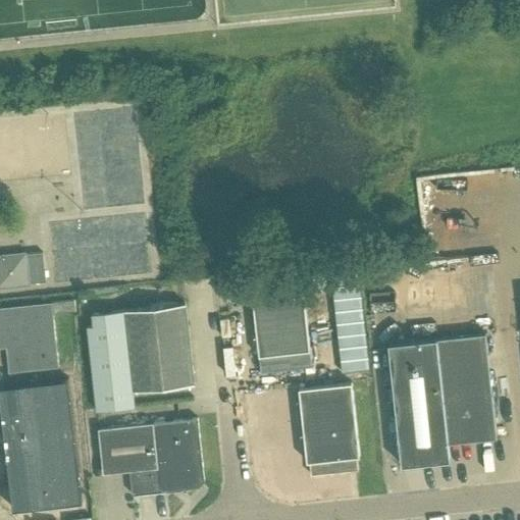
[(0,290),(27,287),(27,284),(44,282),(41,254),(23,256),(23,255),(0,258),(0,290)]
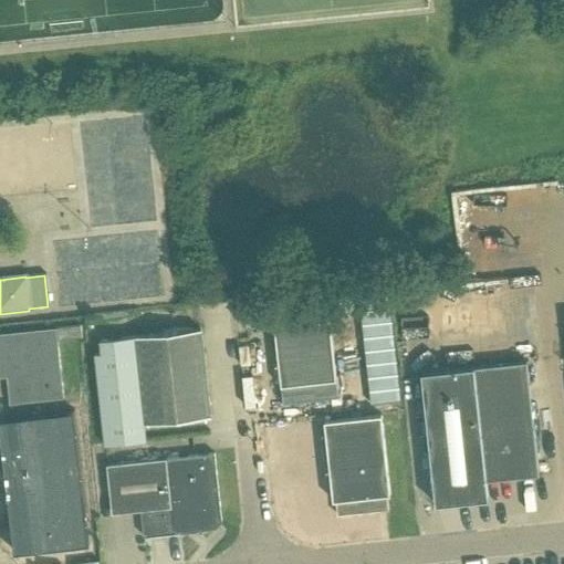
[(390,322),(386,282),(355,286),(358,312),(359,325),(390,322)]
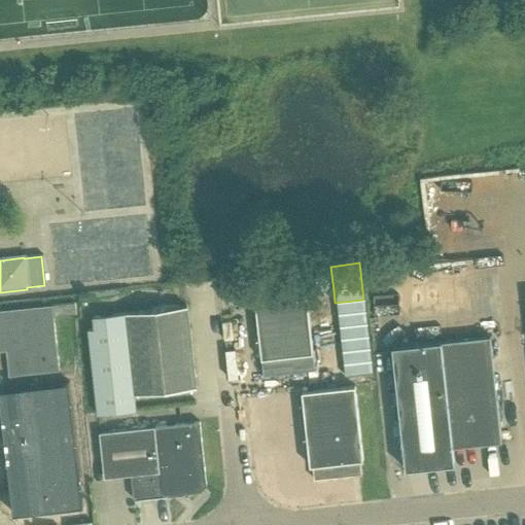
[(305,294),(334,290),(330,267),(302,270),(305,294)]
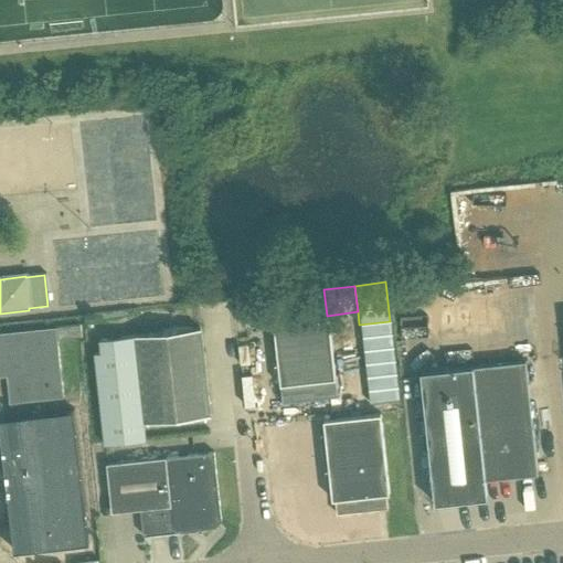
[(280,405),(337,400),(327,316),(272,321),(280,405)]
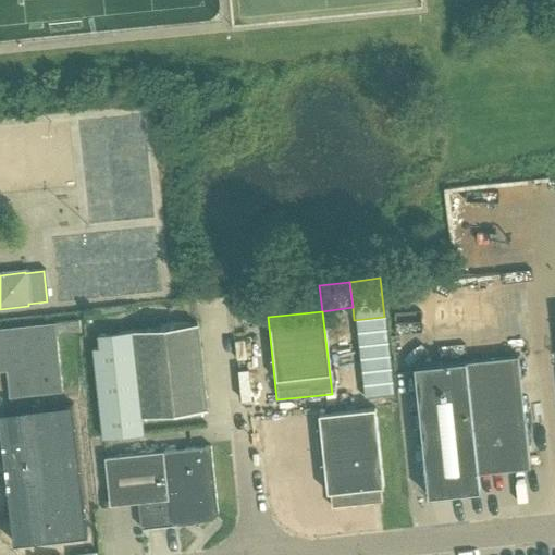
[(356,333),(386,330),(384,317),(354,320),(356,333)]
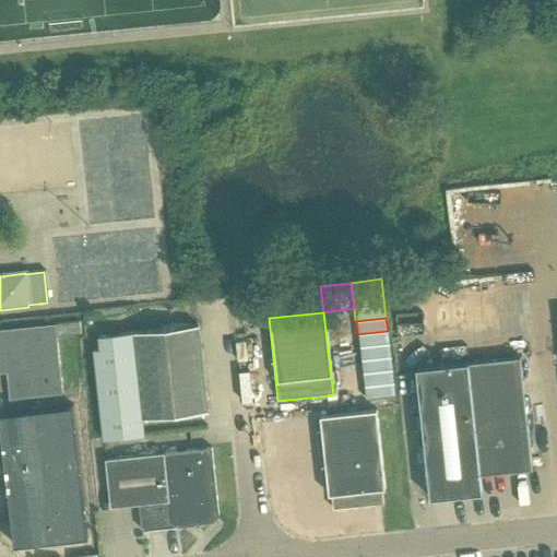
[(0,375),(4,375),(8,401),(61,395),(55,339),(79,335),(78,323),(0,332),(0,375)]
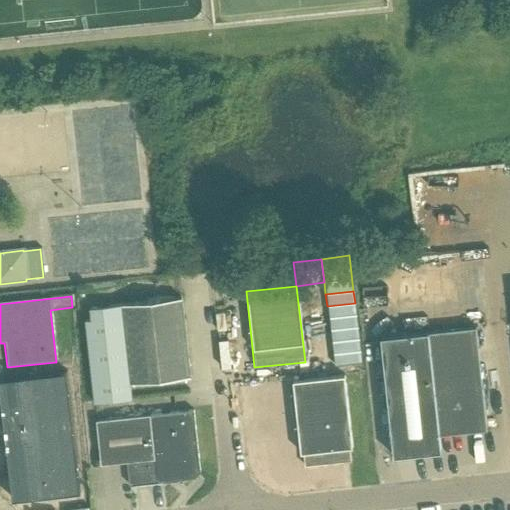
[(128,386),(130,385),(189,379),(181,299),(121,306),(90,309),(91,321),(85,322),(93,403),(130,399),(128,386)]
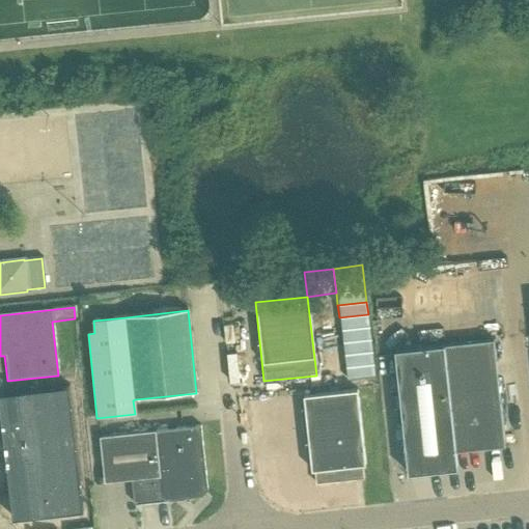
[(340,330),(369,327),(368,314),(339,317),(340,330)]
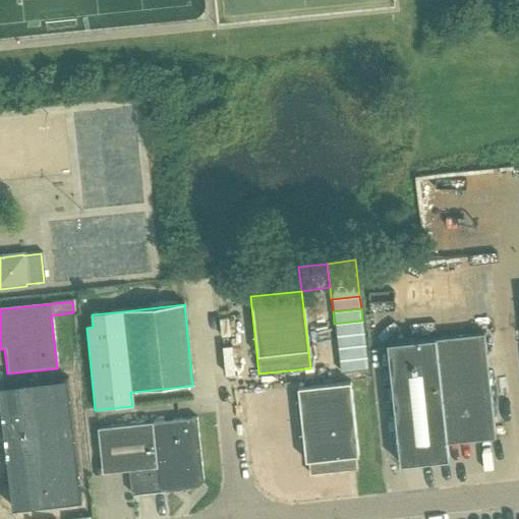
[(335,336),(363,333),(362,321),(334,324),(335,336)]
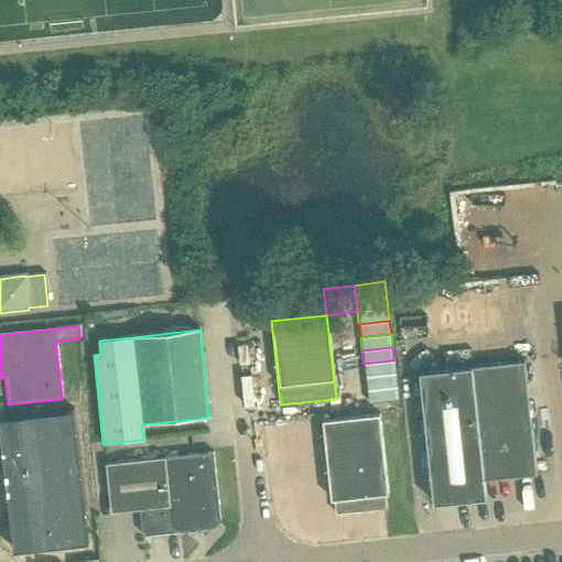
[(365,377),(396,374),(393,360),(363,364),(365,377)]
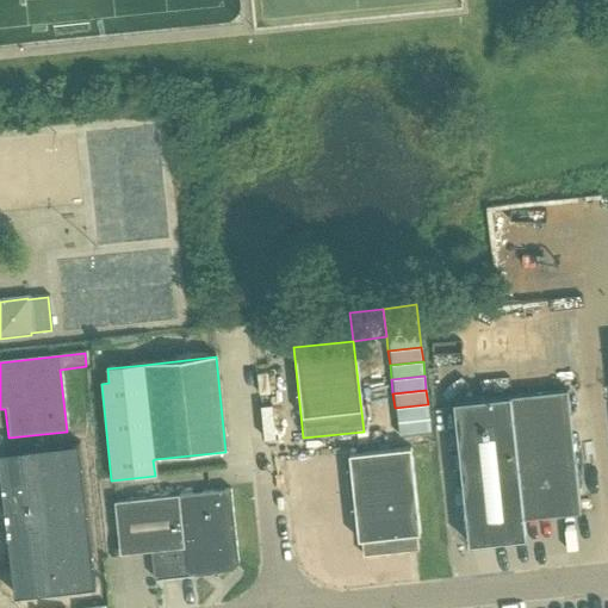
[(509,398),(522,521),(581,515),(566,392),(509,398)]
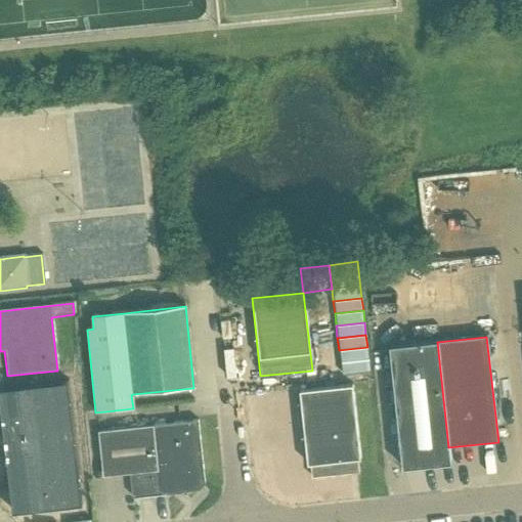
[(448,447),(437,342),(389,348),(401,470),(450,465),(448,447)]
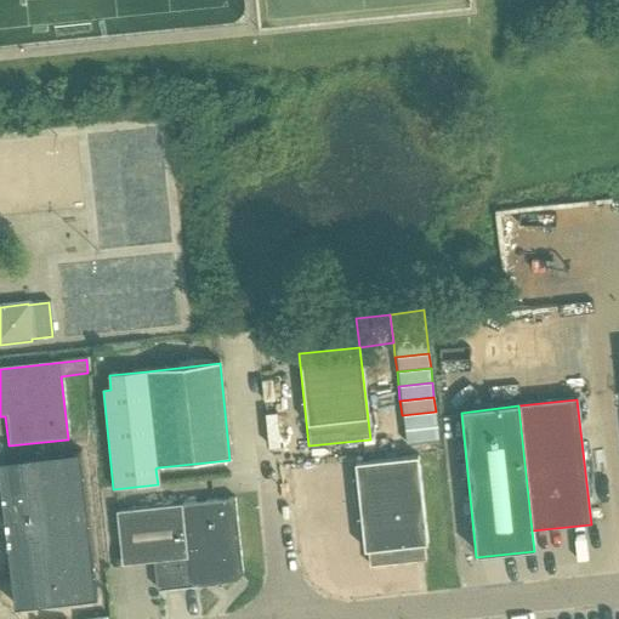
[(403,430),(437,426),(437,421),(436,412),(402,415),(403,430)]
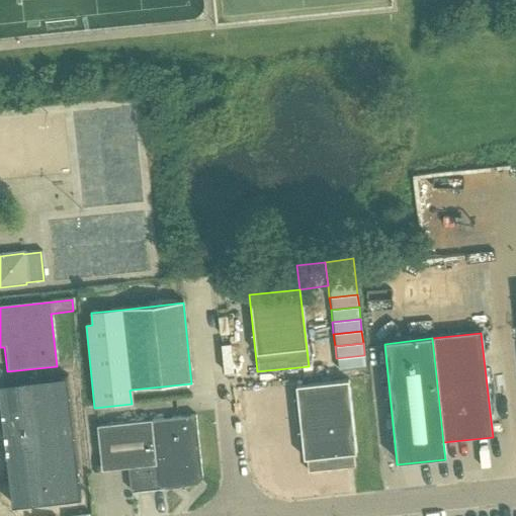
[(338,370),(365,367),(364,355),(336,358),(338,370)]
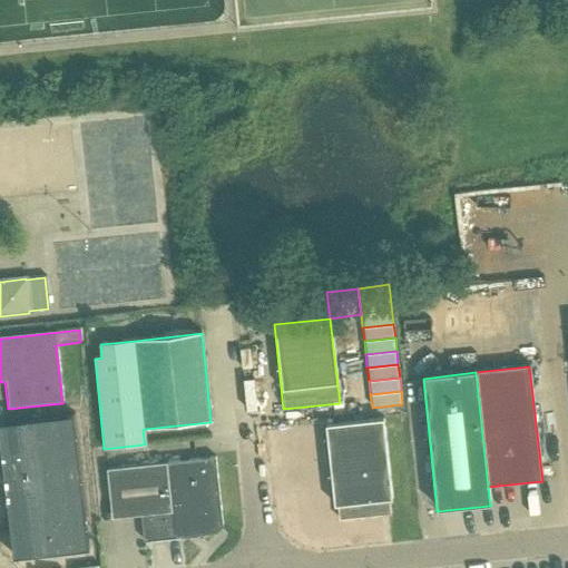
[(72,415),(0,423),(0,454),(11,558),(87,549),(72,415)]
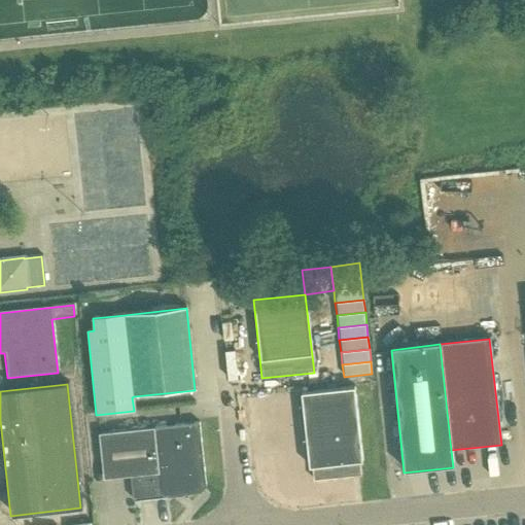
[(301,394),(309,468),(311,468),(313,482),(360,477),(359,463),(361,463),(353,388),(345,389),(301,394)]
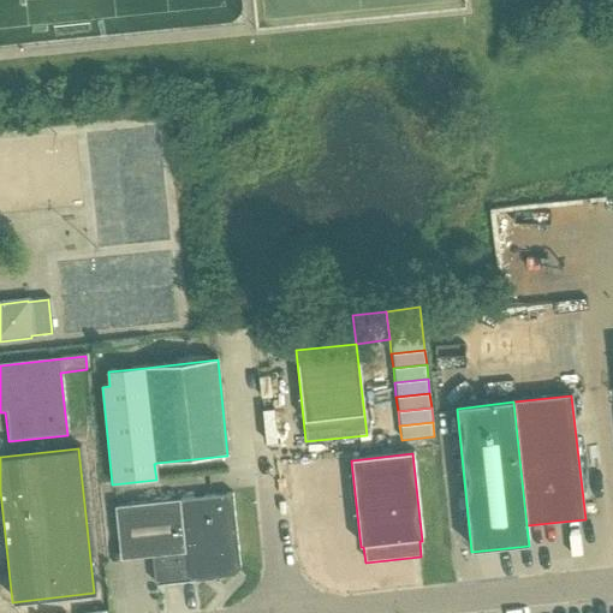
[(179,501),(188,582),(233,577),(239,570),(232,495),(179,501)]
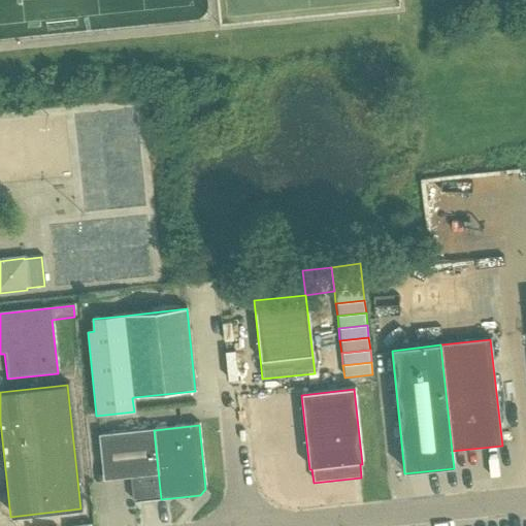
[(161,499),(154,430),(98,436),(103,481),(130,479),(132,502),(161,499)]
